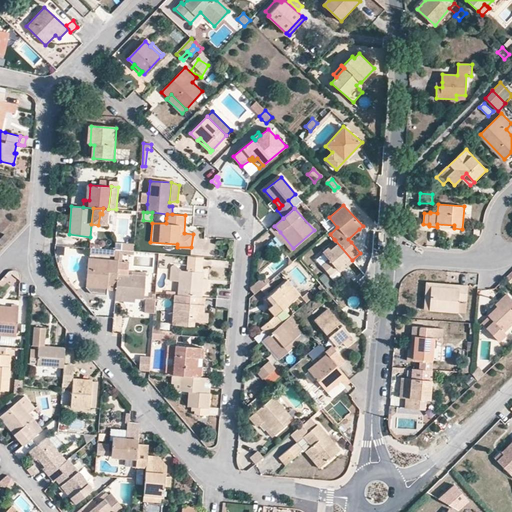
[(322,223),(326,229),(333,224),(329,218),(322,223)]
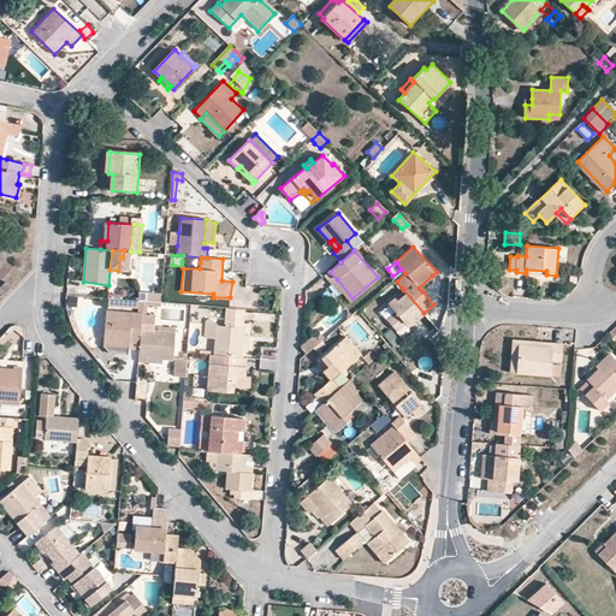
[(419,288),(422,291),(436,279),(432,276),(419,288)]
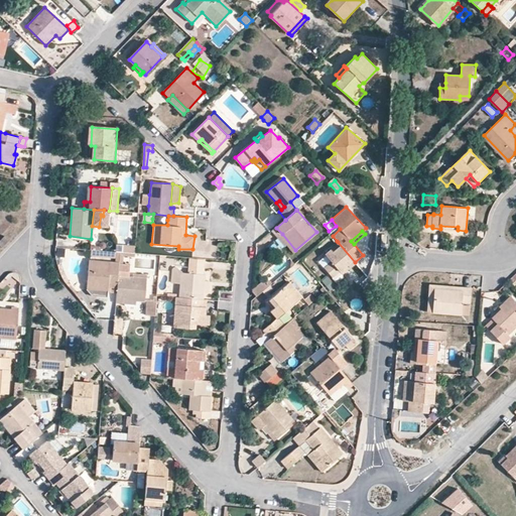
[(292,252),(295,250),(282,234),(277,238),(284,247),(286,245),(292,252)]
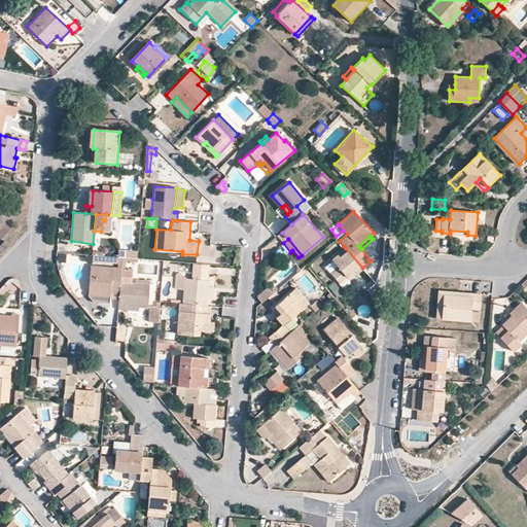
[(340,241),(338,239),(336,240),(342,248),(344,246),(340,241)]
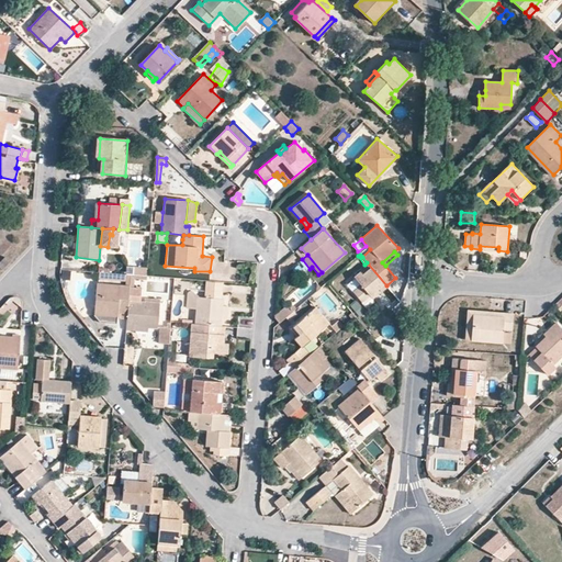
[(0,268),(1,270),(10,261),(4,257),(0,261),(0,268)]
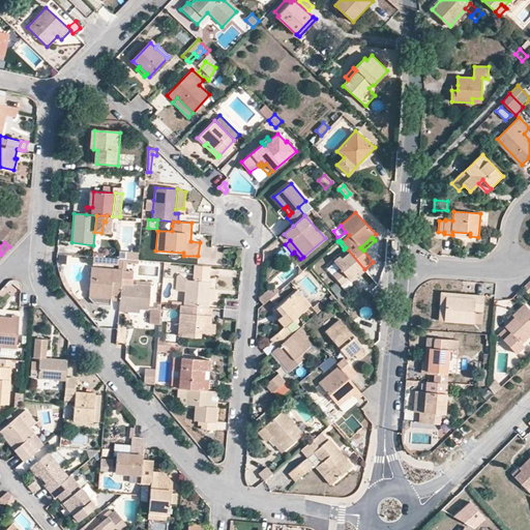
[(359,273),(364,269),(347,248),(341,255),(339,252),(333,256),(336,259),(333,261),(340,268),(332,273),(342,285),(348,280),(357,271),(359,273)]
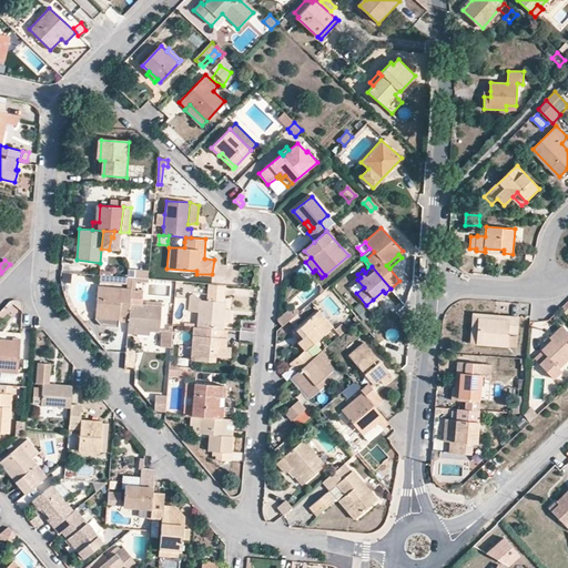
[(131,288),(131,291),(135,291),(137,283),(149,283),(149,279),(132,277),(131,288)]
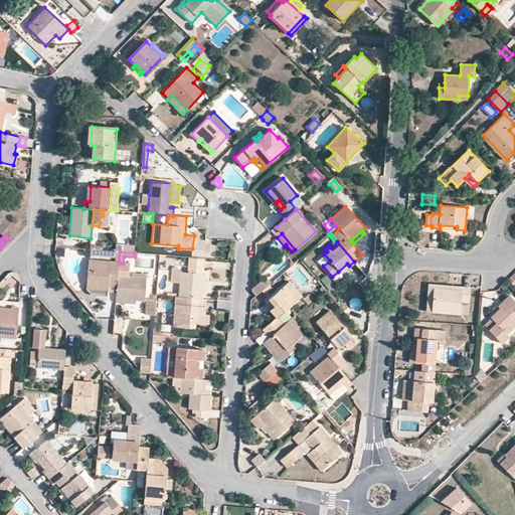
[(189,259),(188,269),(204,270),(204,260),(189,259)]
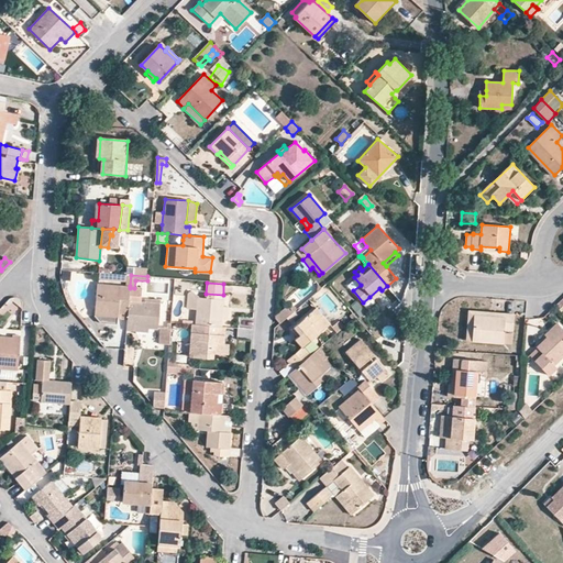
[(118,318),(128,319),(130,288),(130,286),(125,286),(98,285),(95,323),(118,324),(118,318)]
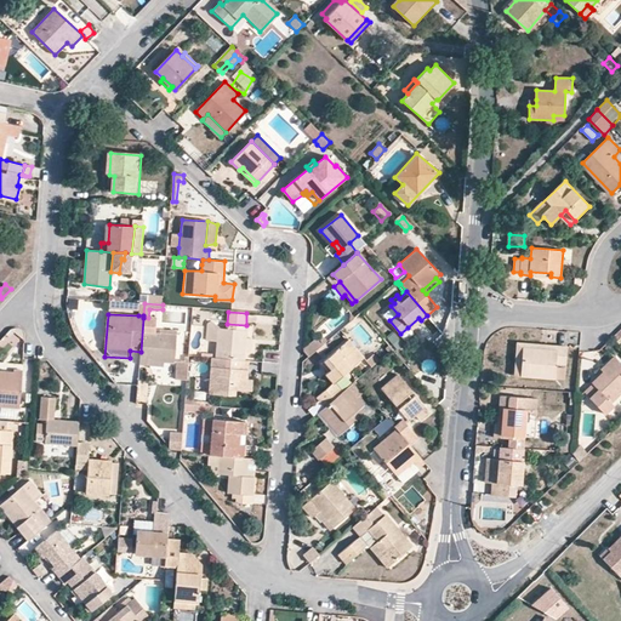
[(141,352),(140,365),(153,366),(153,360),(163,362),(174,363),(176,330),(160,329),(160,334),(155,334),(157,319),(148,318),(143,318),(141,352)]
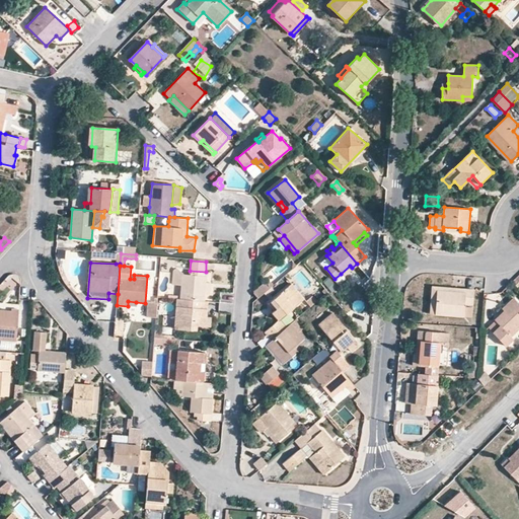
[(343,276),(352,268),(350,266),(341,274),(343,276)]
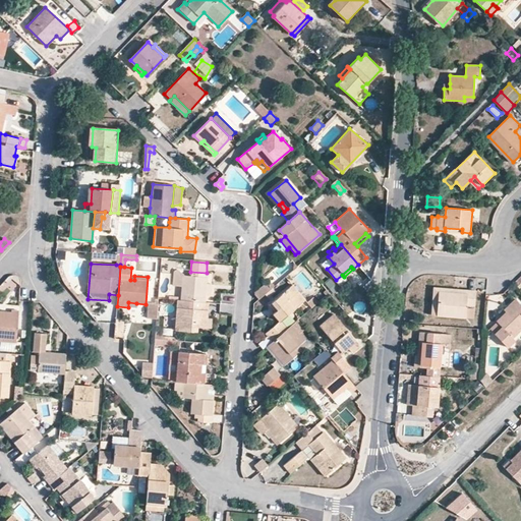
[(180,300),(206,302),(206,295),(207,283),(207,278),(206,277),(189,276),(184,275),(178,270),(175,272),(174,286),(181,286),(180,300)]
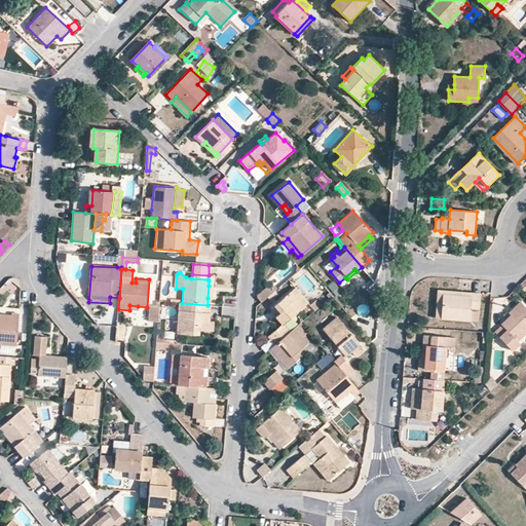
[(257,305),(275,291),(269,284),(258,294),(257,305)]
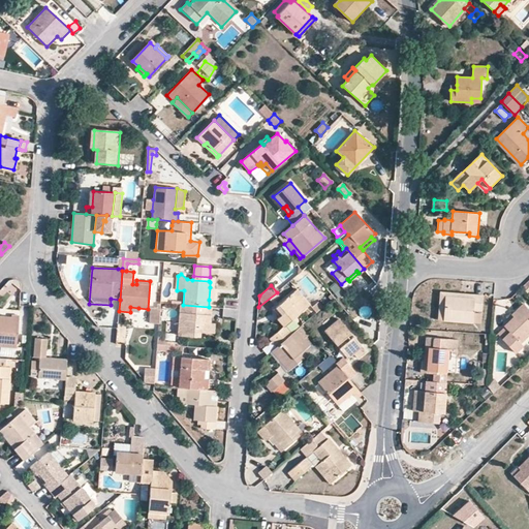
[(277,319),(284,327),(285,325),(310,305),(298,289),(276,307),(282,315),(279,317),(277,319)]
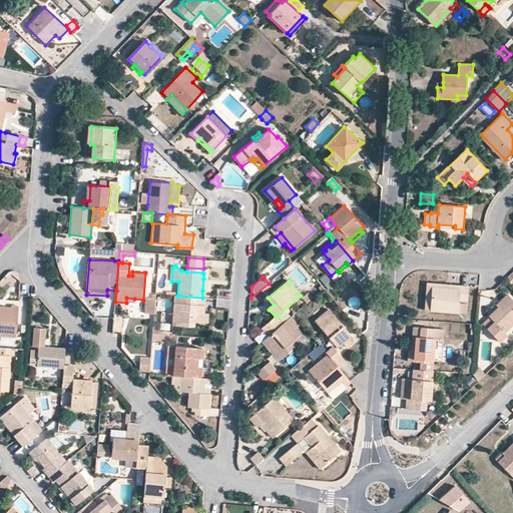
[(425,311),(430,311),(433,288),(460,290),(460,285),(427,283),(425,311)]
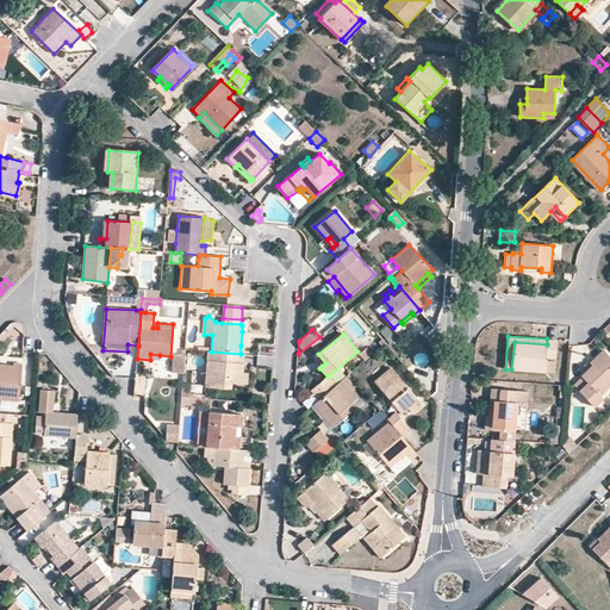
[(515,342),(511,369),(555,373),(556,338),(547,338),(547,344),(515,342)]
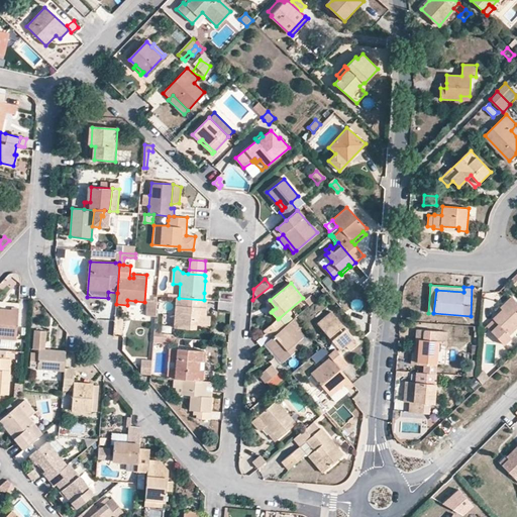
[(309,305),(315,301),(310,296),(305,300),(309,305)]
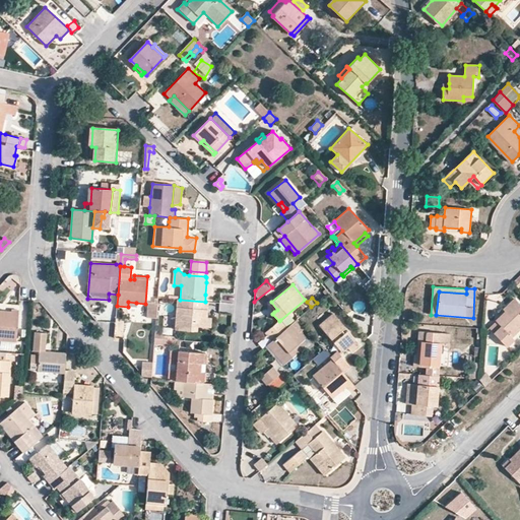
[(519,304),(514,298),(503,309),(505,311),(495,320),(496,321),(489,328),(507,347),(514,339),(512,337),(519,329),(519,304)]
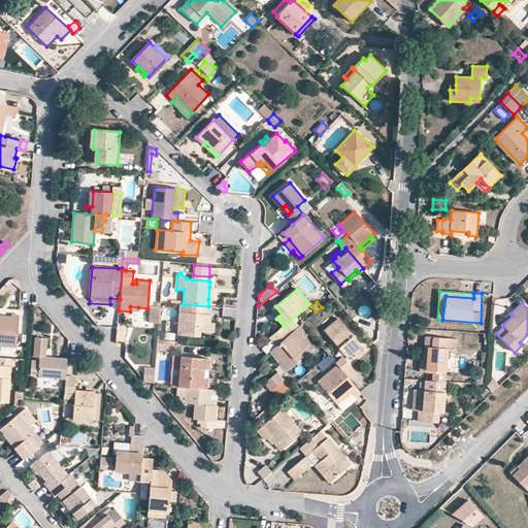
[(210,323),(211,306),(208,306),(183,304),(179,304),(177,335),(197,336),(197,331),(210,332),(210,323)]
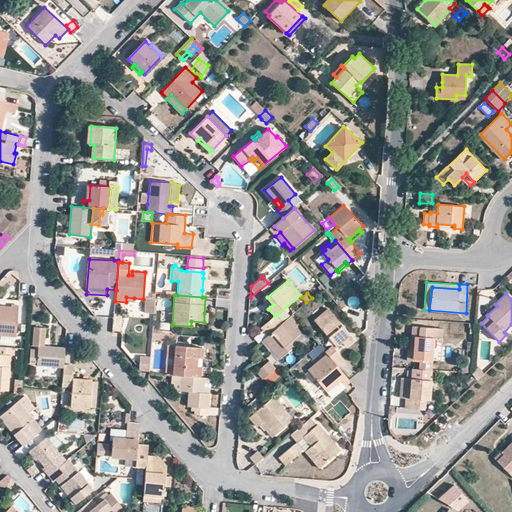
[(264,300),(270,307),(273,305),(267,297),(264,300)]
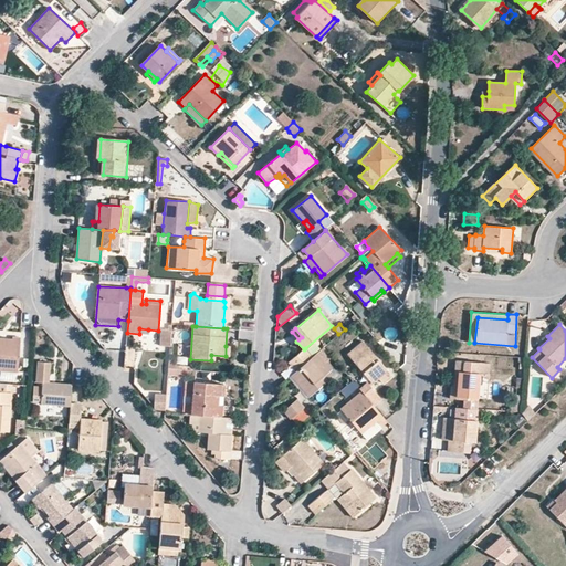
[(159,345),(169,346),(170,331),(160,331),(159,345)]
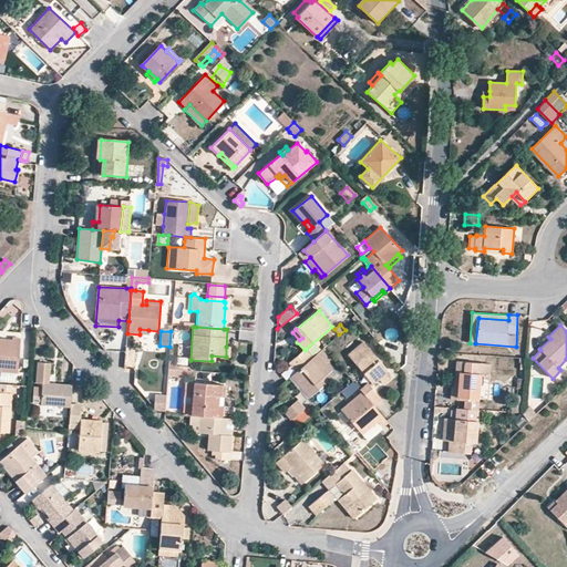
[(181,332),(171,331),(169,347),(179,348),(181,332)]
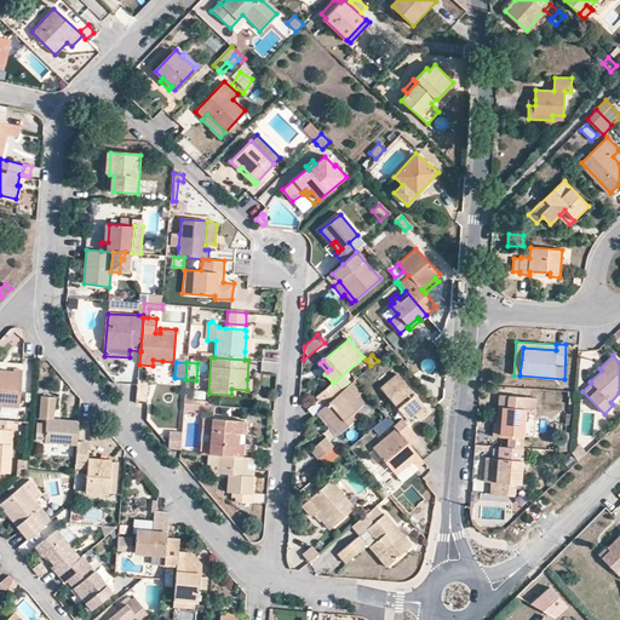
[(0,405),(19,407),(23,369),(13,369),(13,372),(0,371),(0,405)]
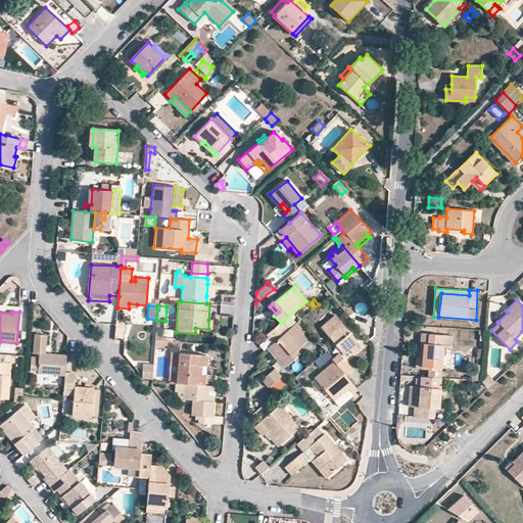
[(347,329),(335,315),(321,327),(333,341),(347,329)]
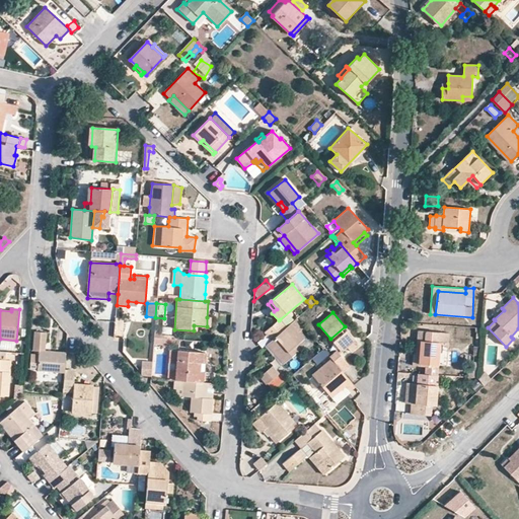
[(265,332),(272,340),(286,327),(280,319),(279,320),(265,332)]
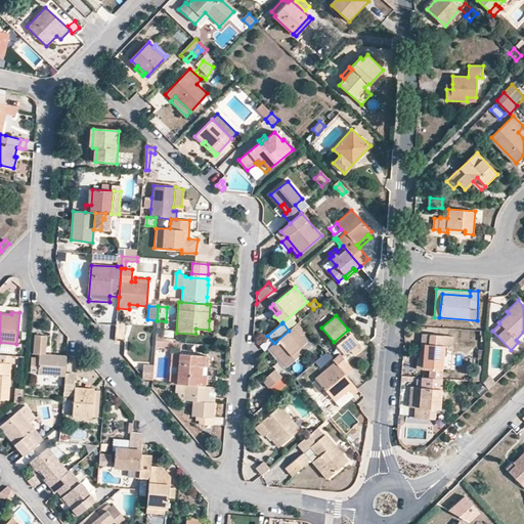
[(307,342),(294,326),(289,331),(274,343),(269,347),(276,355),(287,367),(303,352),(300,348),(307,342)]
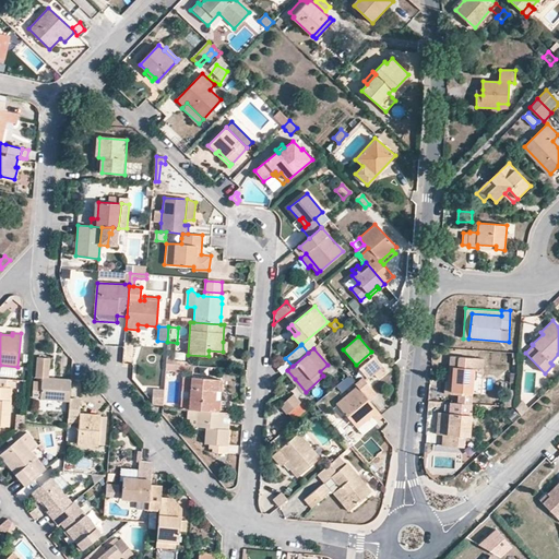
[(387,370),(373,356),(359,368),(367,378),(372,372),(378,378),(387,370)]
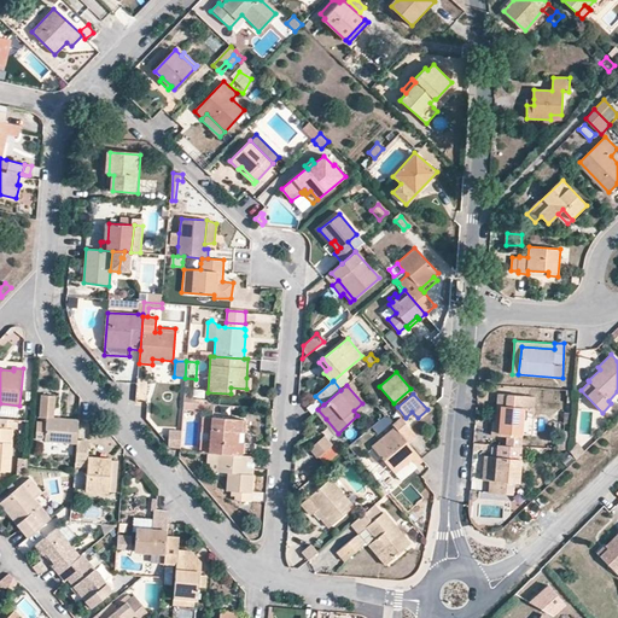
[(507,445),(522,445),(524,415),(524,407),(534,408),(535,396),(499,394),(497,414),(500,414),(500,421),(494,421),(493,435),(508,436),(507,445)]
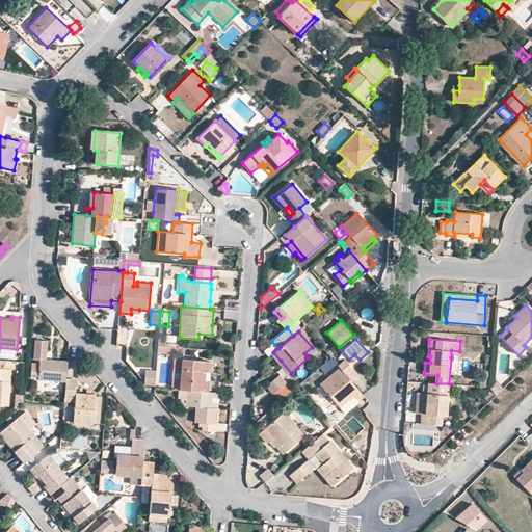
[(67,379),(68,361),(46,360),(47,341),(35,340),(33,360),(35,360),(41,360),(41,364),(34,363),(31,363),(30,378),(37,378),(37,380),(65,382),(67,379)]
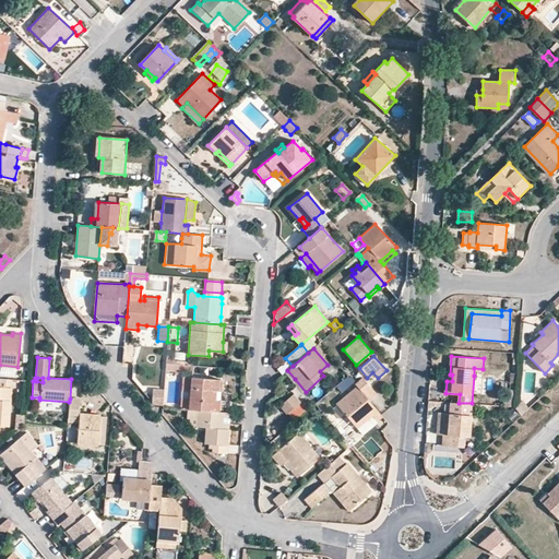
[(183,377),(181,408),(189,408),(191,377),(183,377)]
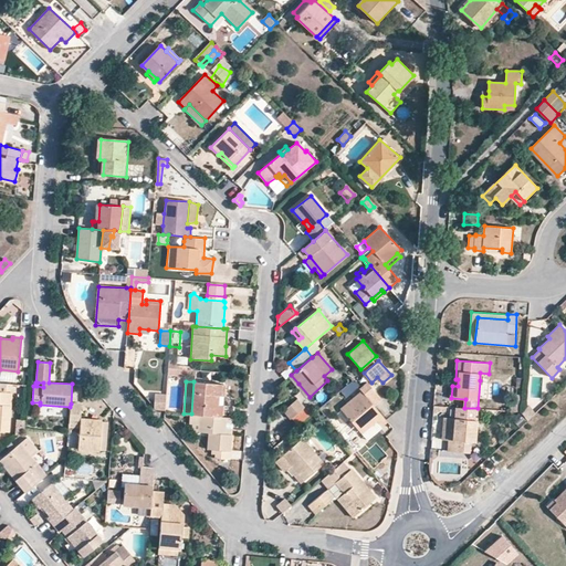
[(199,415),(222,417),(224,385),(194,381),(191,413),(199,415)]
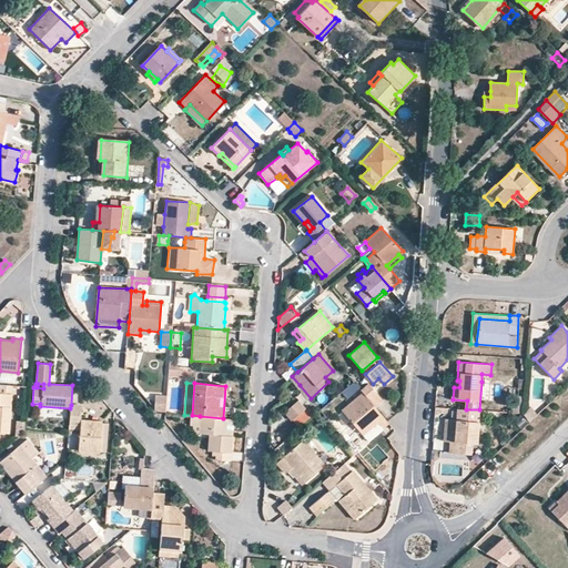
[(0,433),(9,434),(12,386),(0,384),(0,433)]
